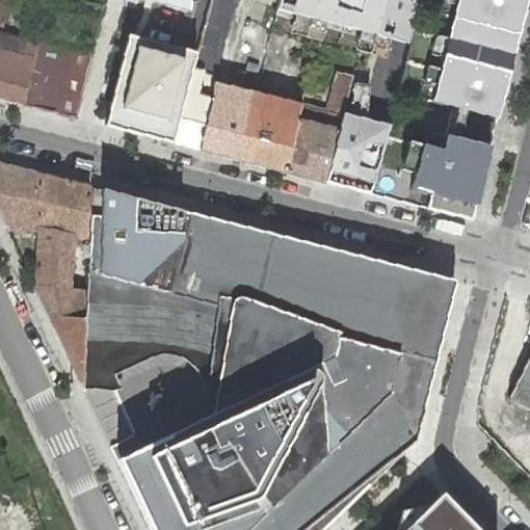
[(153,0),(190,9),(190,0),(153,0)]
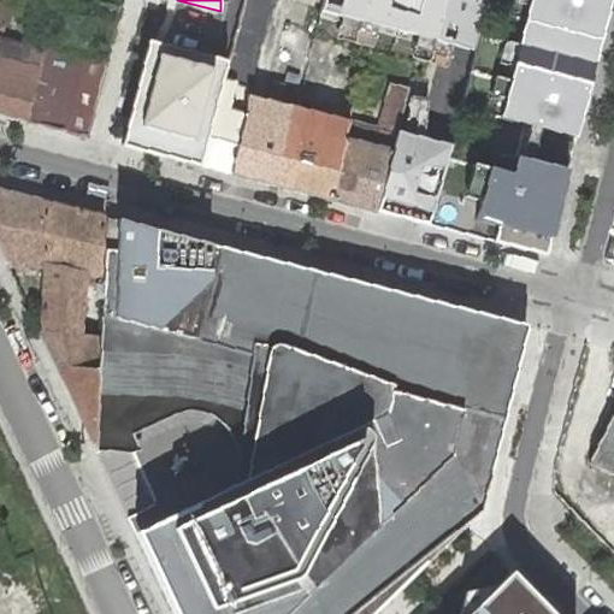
[(399,129),(409,86),(394,81),(382,127),(352,118),(353,116),(343,113),(338,134),(295,122),(299,107),(269,100),(251,95),(252,86),(270,13),(273,0),(244,0),(243,6),(229,62),(225,77),(202,164),(235,171),(248,176),(279,183),(332,198),(378,210),(394,146),(395,143),(399,129)]
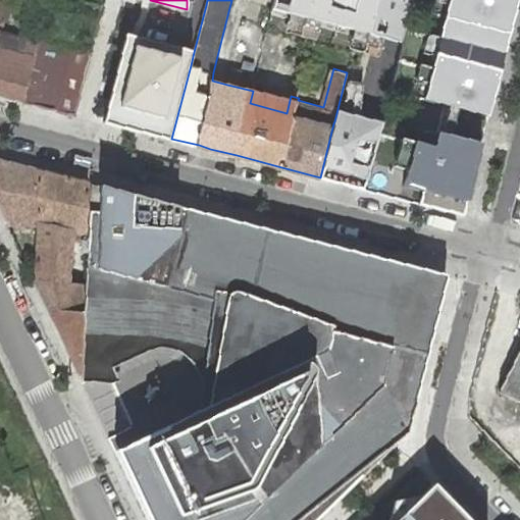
[(263,0),(261,6),(266,7),(261,27),(396,61),(411,0),(263,0)]
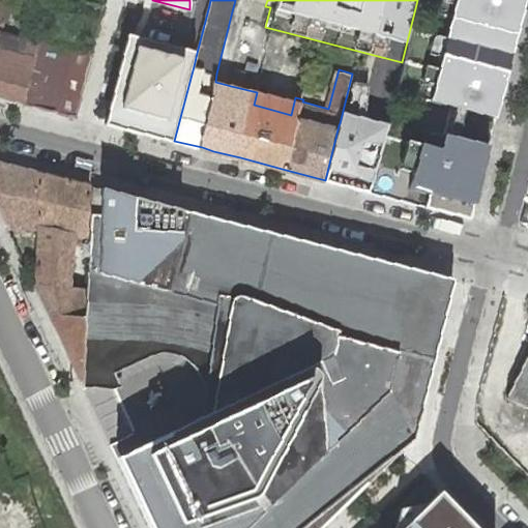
[(452,16),(457,0),(418,0),(417,6),(452,16)]
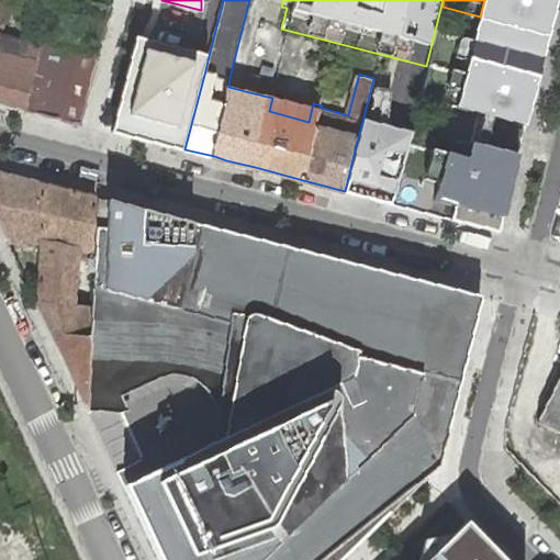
[(484,0),(480,17),(548,33),(556,0),(484,0)]
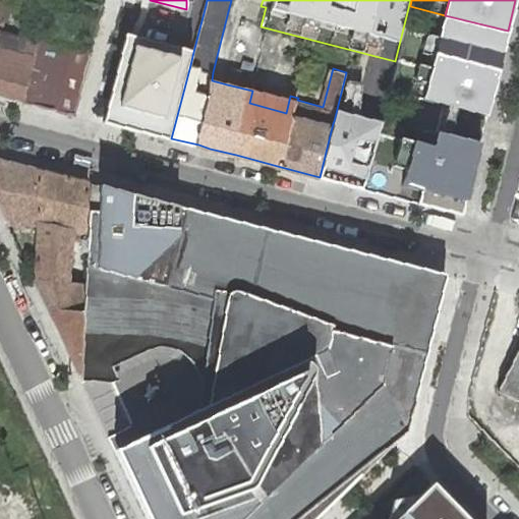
[(508,31),(445,15),(440,36),(503,52),(508,31)]
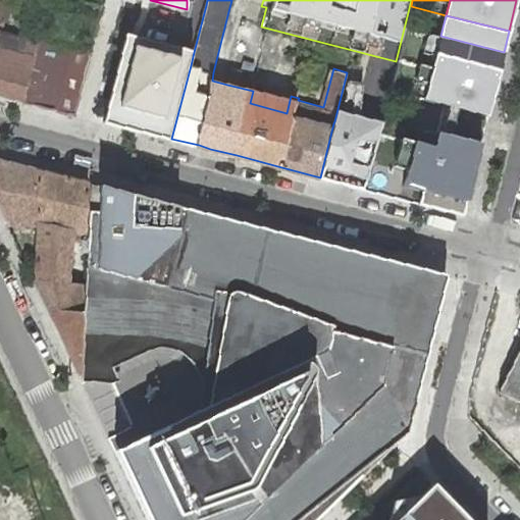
[(440,36),(406,27),(396,61),(390,89),(425,99),(440,36)]
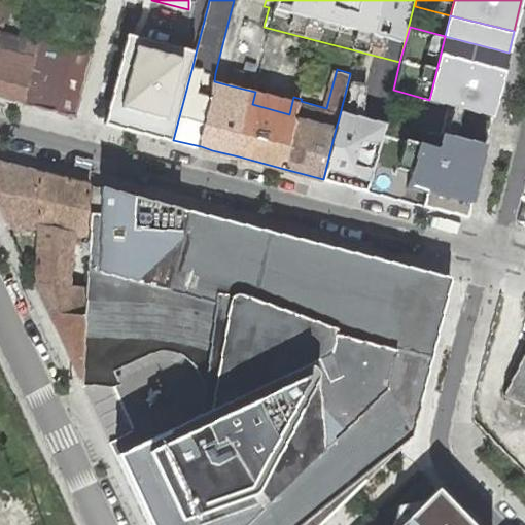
[(0,95),(25,102),(75,114),(92,51),(41,39),(30,36),(27,51),(0,44),(0,32),(1,29),(0,28),(0,95)]
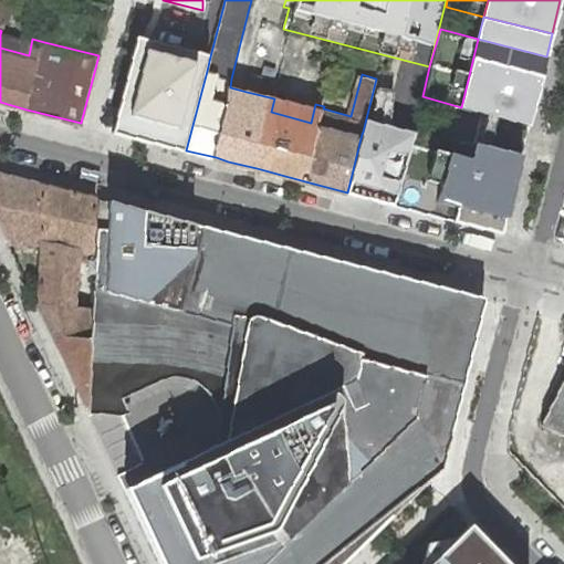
[(32,39),(1,31),(0,34),(0,48),(29,55),(32,39)]
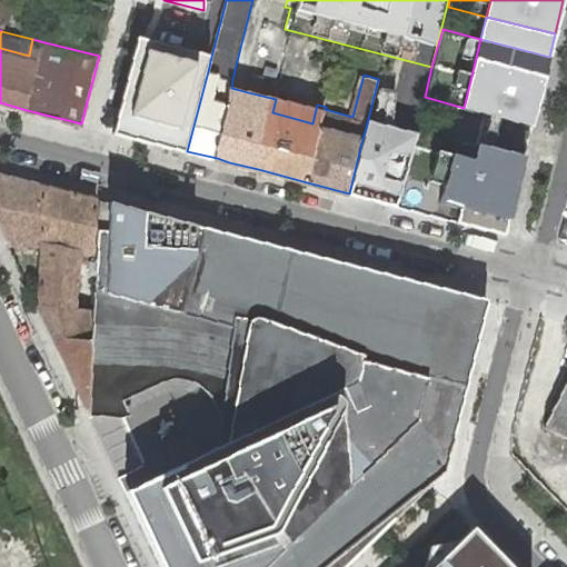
[(113,132),(187,151),(208,71),(211,57),(138,38),(113,132)]
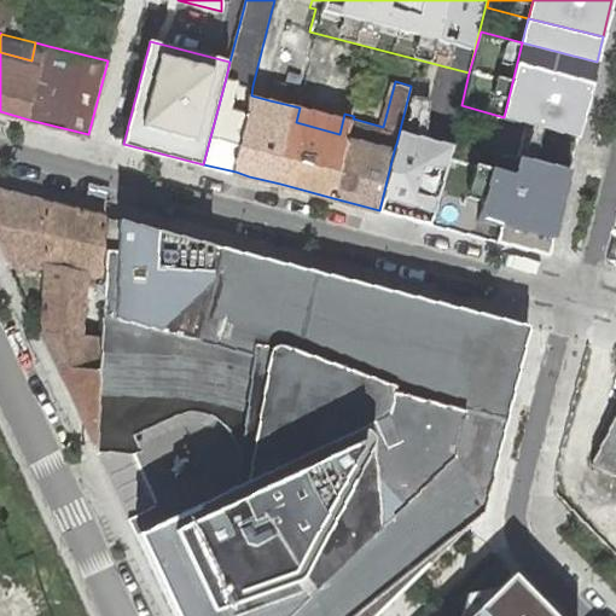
[(597,62),(522,42),(504,117),(527,122),(579,135),(597,62)]
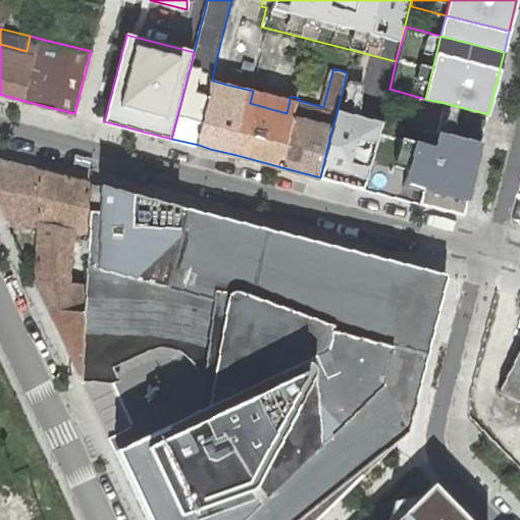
[(488,114),(445,103),(437,132),(412,125),(408,145),(432,152),(434,145),(477,156),(488,114)]
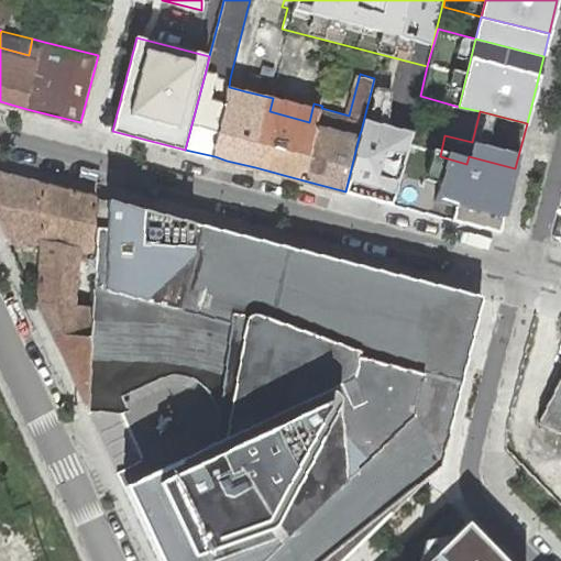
[(444,135),(413,128),(394,202),(499,230),(515,168),(469,156),(466,164),(440,156),(444,135)]
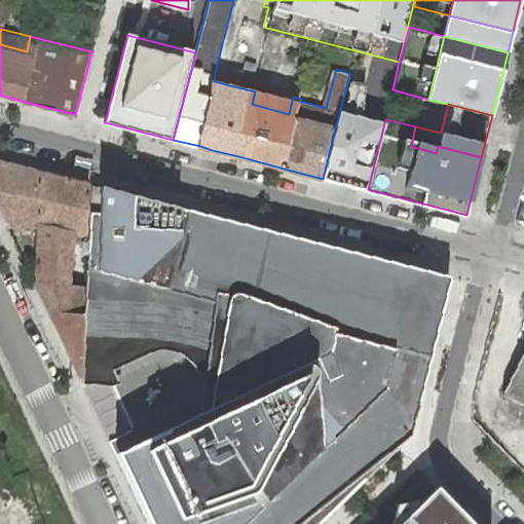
[(38,224),(41,170),(0,158),(0,208),(7,223),(38,224)]
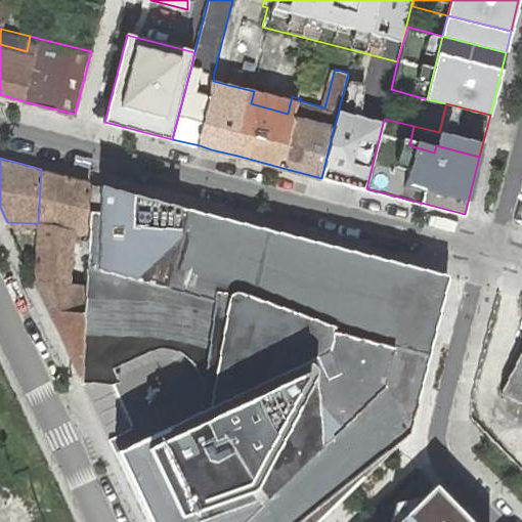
[(35,280),(82,378),(83,349),(85,318),(84,314),(80,314),(67,313),(74,231),(88,235),(90,182),(41,169),(38,223),(35,280)]
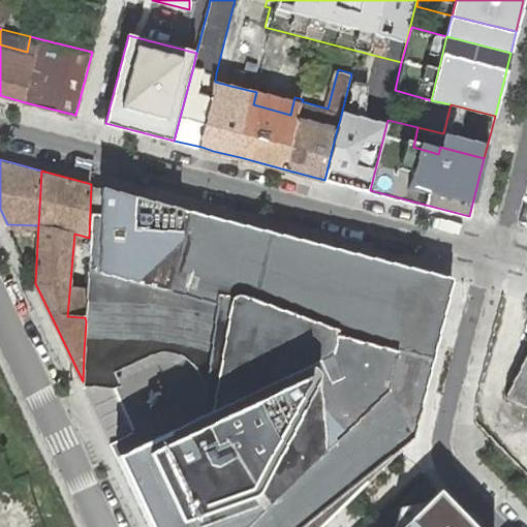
[(455,276),(91,184),(89,238),(85,317),(86,321),(84,352),(83,381),(85,386),(113,388),(118,388),(122,385),(116,371),(150,355),(158,352),(163,352),(169,352),(176,353),(180,354),(184,357),(187,359),(192,362),(196,367),(202,375),(207,385),(203,416),(119,457),(152,526),(320,526),(414,436),(455,276)]
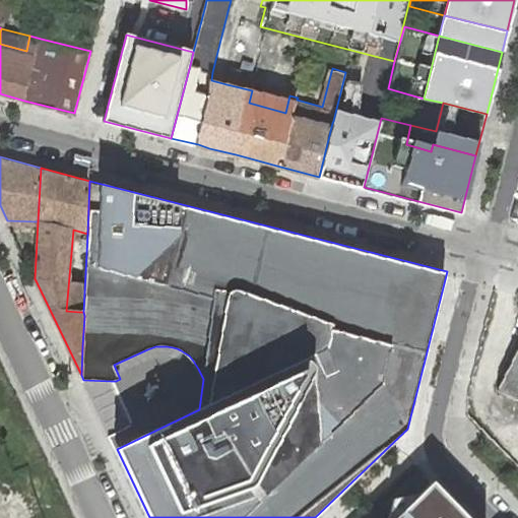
[(517,345),(499,387),(517,396),(517,345)]
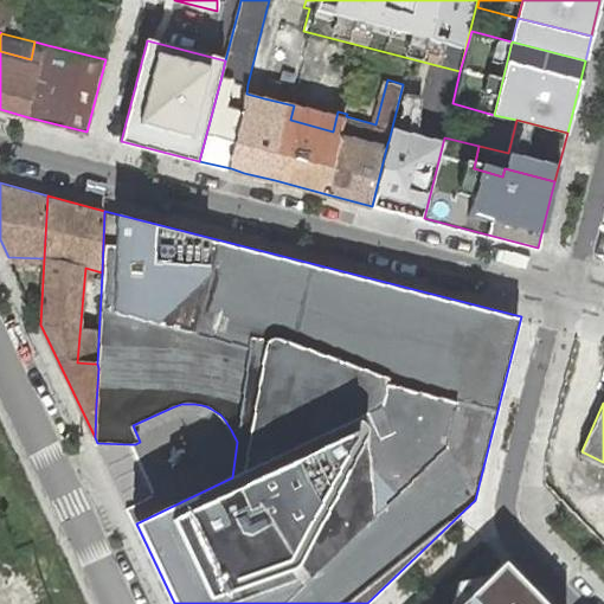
[(603,482),(591,509),(603,514),(603,482)]
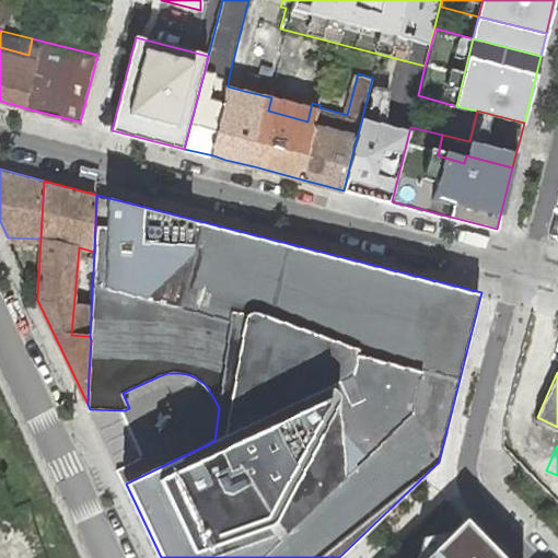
[(0,557),(33,557),(12,503),(0,508),(0,557)]
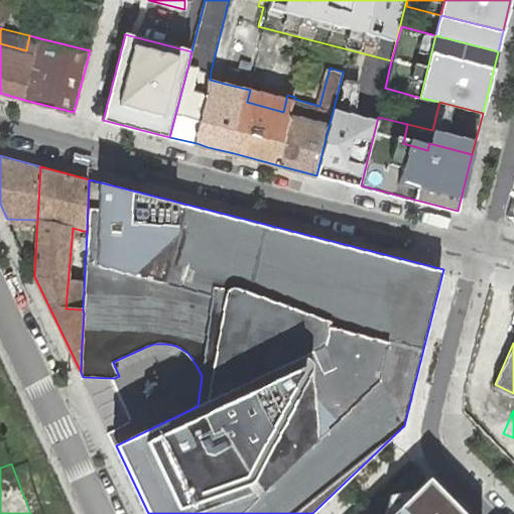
[(465,513),(430,477),(391,513),(465,513)]
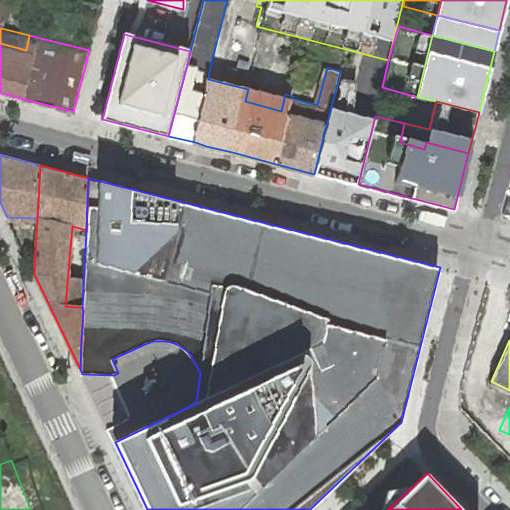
[(390,488),(385,509),(388,509),(417,483),(390,488)]
